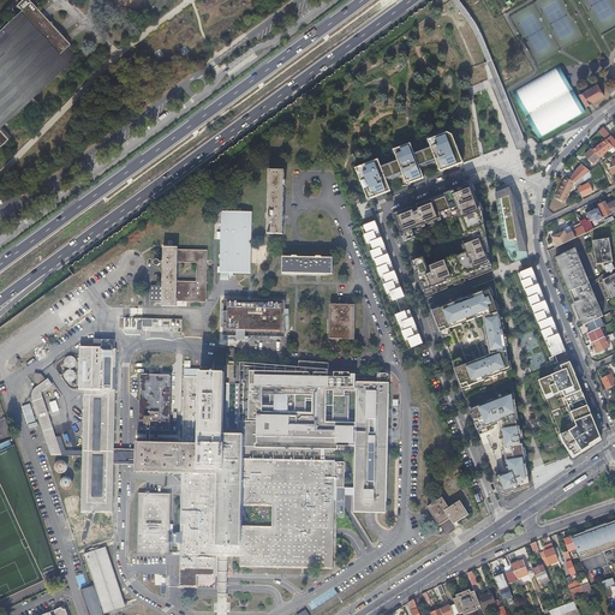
[(71,43),(30,0),(22,0),(16,6),(21,12),(0,30),(0,147),(12,137),(3,127),(79,55),(70,45),(71,43)]
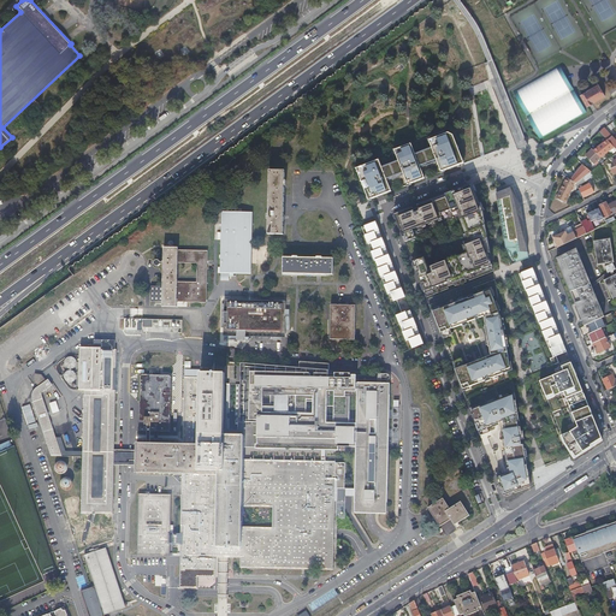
[(561,65),(514,94),(542,140),(587,112),(561,65)]
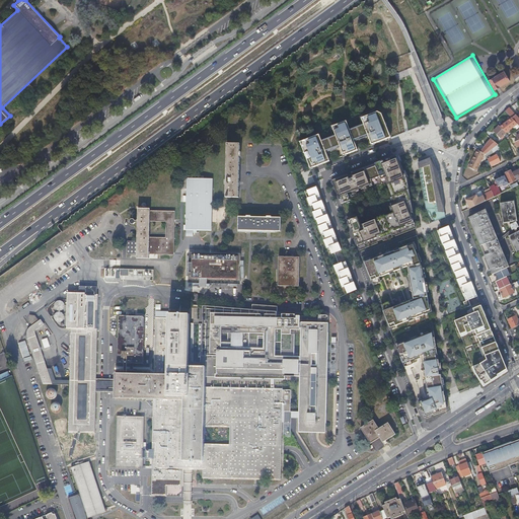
[(504,71),(490,79),(496,89),(510,80),(504,71)]
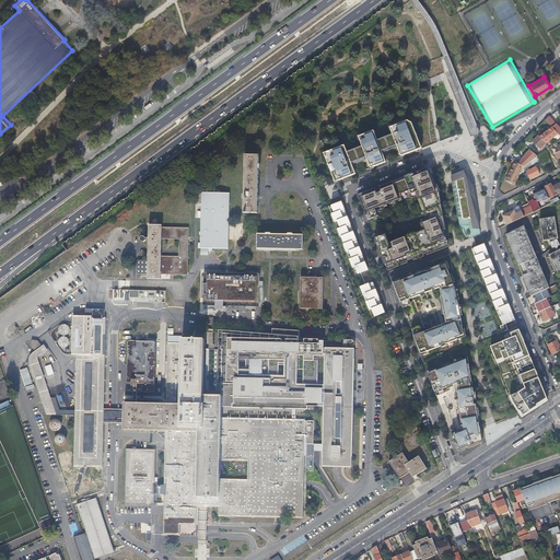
[(559,127),(558,126),(549,116),(545,119),(552,127),(558,133),(559,136),(559,127)]
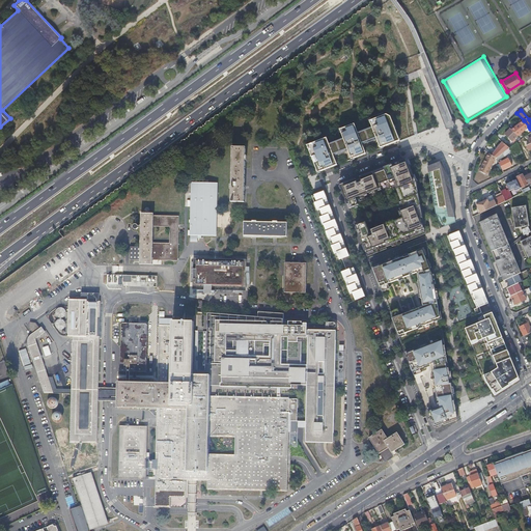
[(307,145),(317,172),(337,165),(334,157),(345,151),(345,149),(347,148),(352,159),(366,154),(362,143),(364,142),(365,144),(376,140),(380,148),(400,140),(391,117),(390,116),(384,112),(327,134),(323,139),(307,145)]
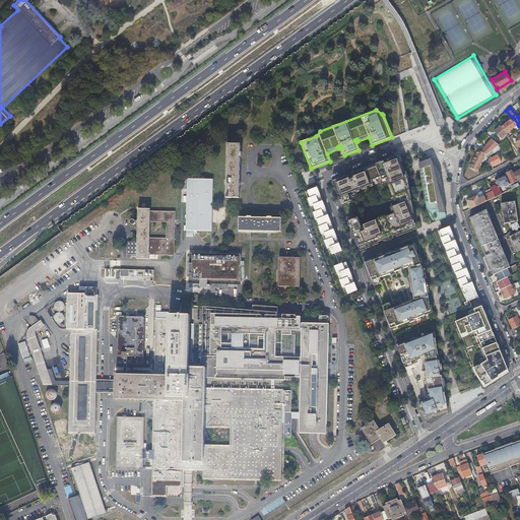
[(507,132),(518,124),(513,118),(501,127),(507,132)]
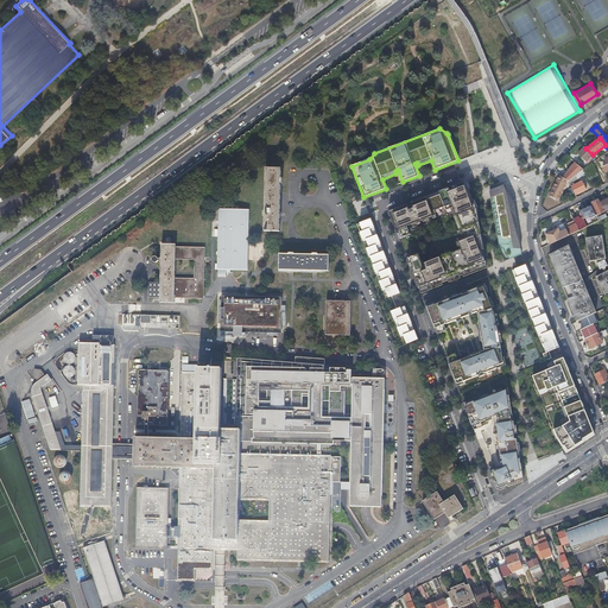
[(587,162),(593,154),(586,149),(584,147),(578,153),(587,162)]
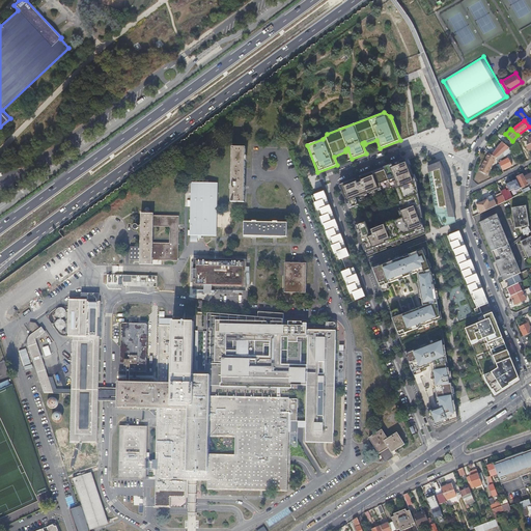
[(497,158),(503,152),(510,147),(503,141),(492,156),(496,157),(497,158)]
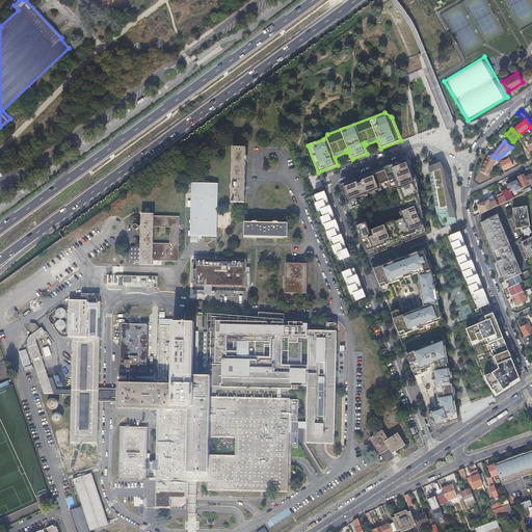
[(511,148),(515,157),(524,153),(519,142),(511,148)]
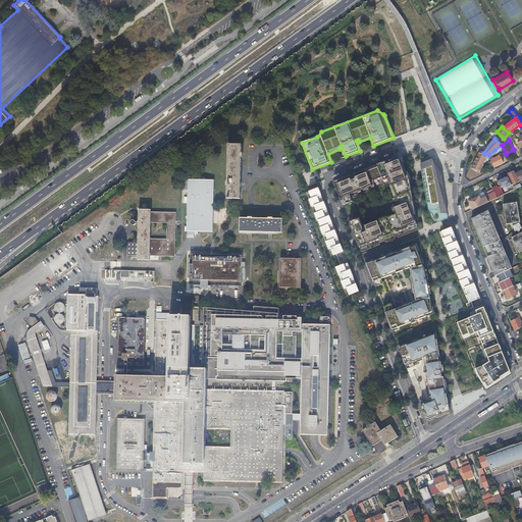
[(226,197),(241,198),(242,156),(243,156),(243,152),(242,151),(242,143),(228,143),(227,180),(225,180),(225,186),(227,186),(226,197)]
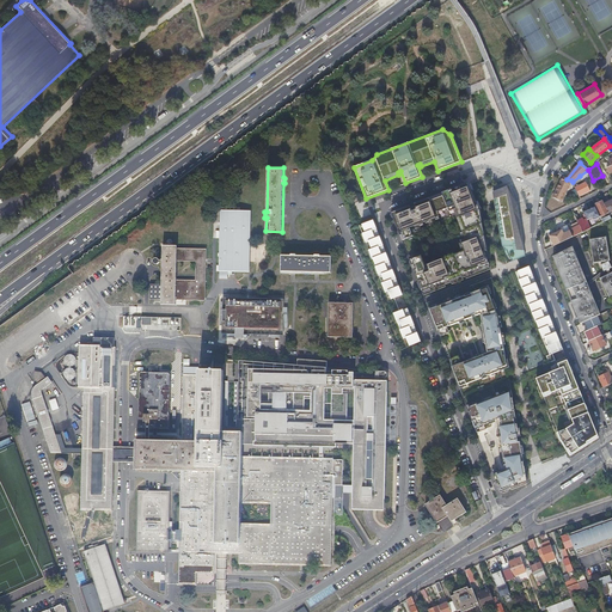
[(565,194),(571,181),(567,179),(563,177),(557,189),(558,190),(555,197),(561,201),(565,194)]
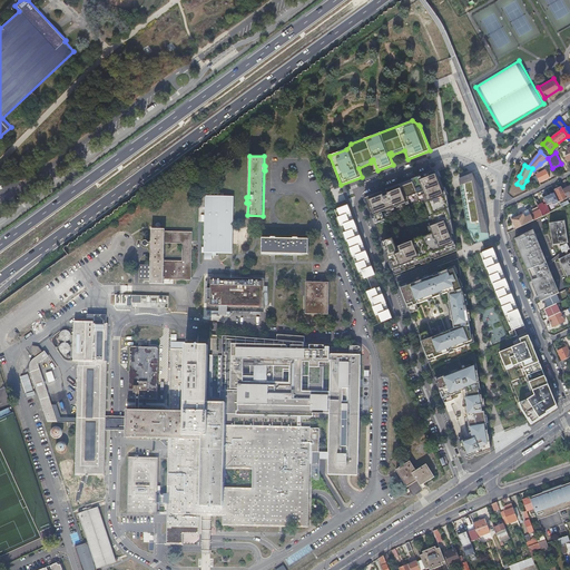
[(537,176),(540,183),(550,178),(546,169),(536,174),(537,176)]
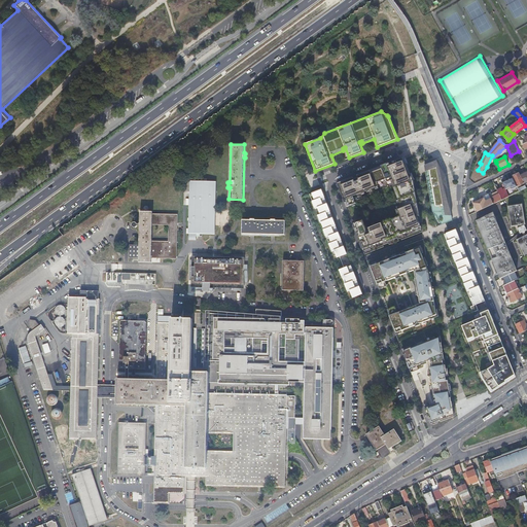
[(337,183),(345,204),(393,185),(394,187),(401,206),(399,207),(395,208),(398,217),(364,231),(364,232),(362,233),(362,231),(356,233),(364,254),(369,253),(384,247),(383,246),(388,243),(389,245),(399,242),(398,240),(400,239),(401,241),(422,233),(413,181),(409,170),(405,159),(390,165),(389,163),(357,175),(357,177),(350,180),(349,178),(337,183)]
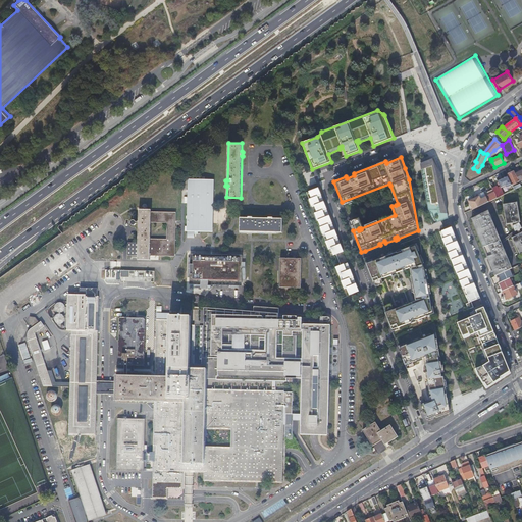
[(434,158),(420,163),(421,169),(433,165),(437,177),(441,175),(434,158)]
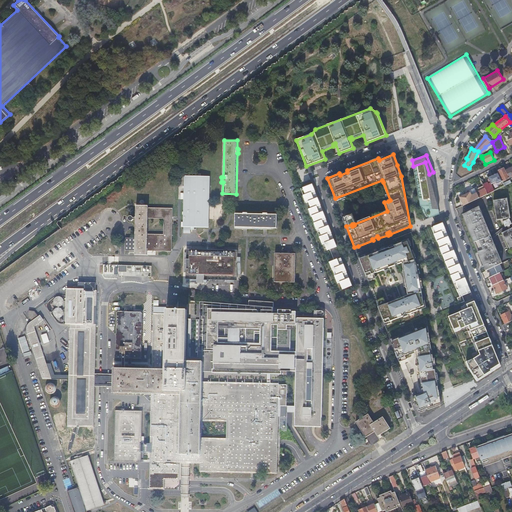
[(425,162),(413,166),(420,207),(425,220),(434,217),(439,214),(437,199),(434,179),(432,179),(429,174),(425,162)]
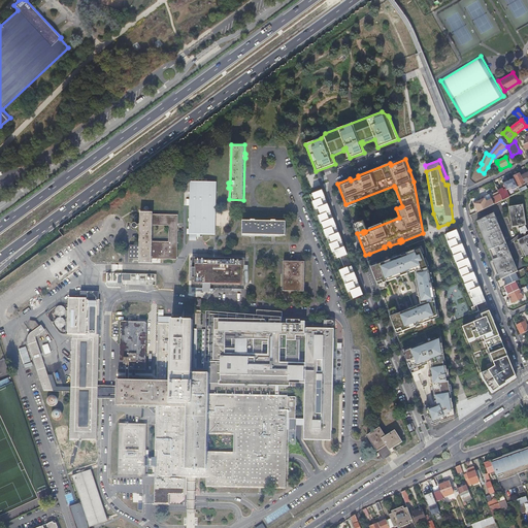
[(520,173),(514,176),(515,179),(517,185),(518,187),(525,184),(522,176),(520,173)]
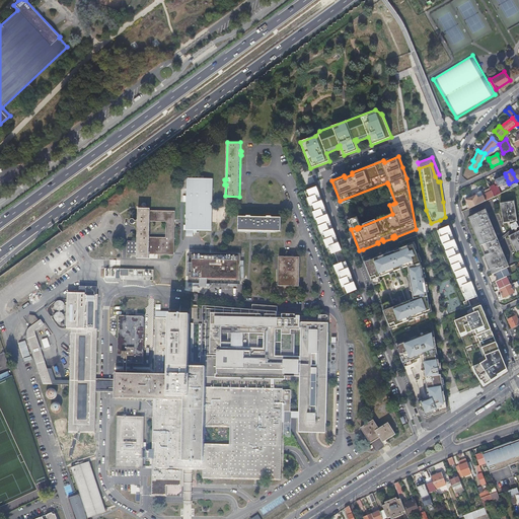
[(504,188),(506,191),(512,189),(510,187),(509,183),(508,181),(506,176),(501,178),(502,180),(504,183),(499,186),(501,190),(504,188)]
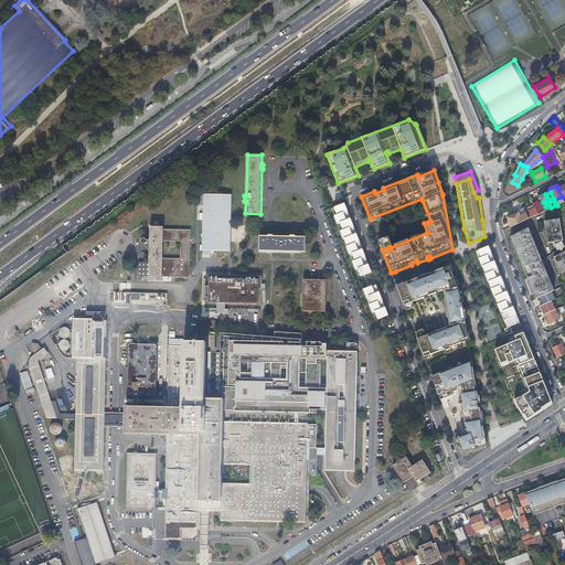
[(203,196),(202,253),(227,253),(231,253),(232,196),(203,196)]
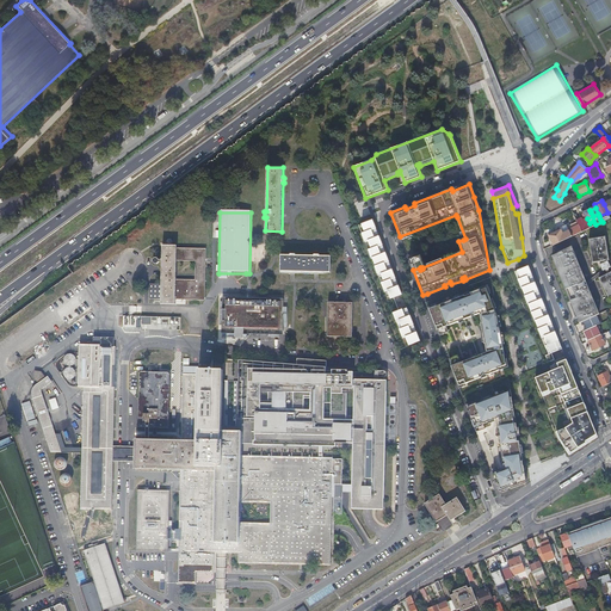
[(581,217),(576,220),(579,226),(582,232),(590,228),(585,216),(582,217),(584,218),(582,220),(581,217)]
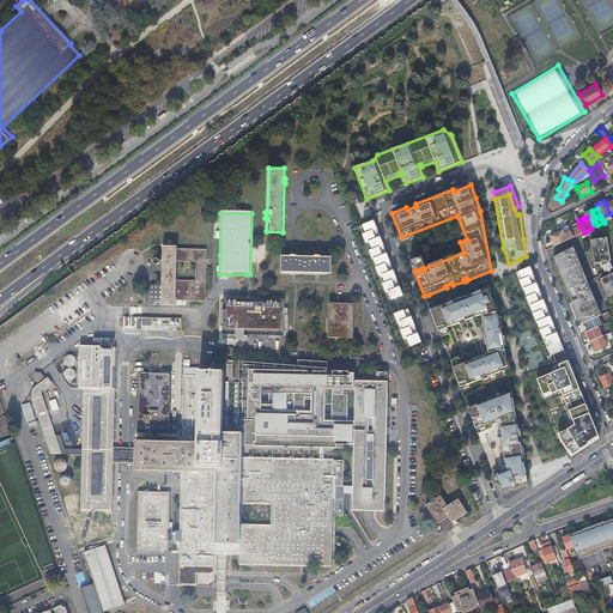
[(459,218),(456,219),(465,241),(467,240),(459,218)]
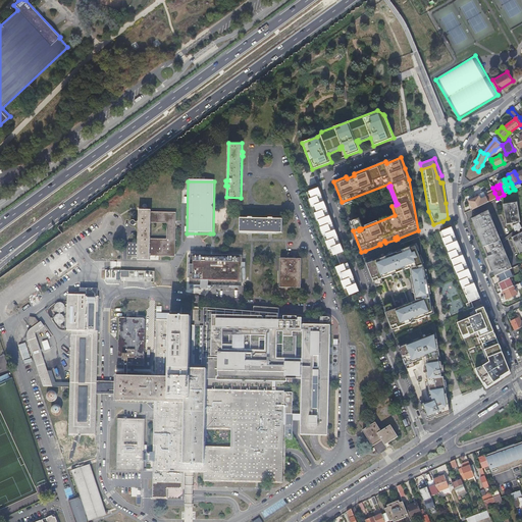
[(318,188),(306,193),(328,249),(341,245),(318,188)]
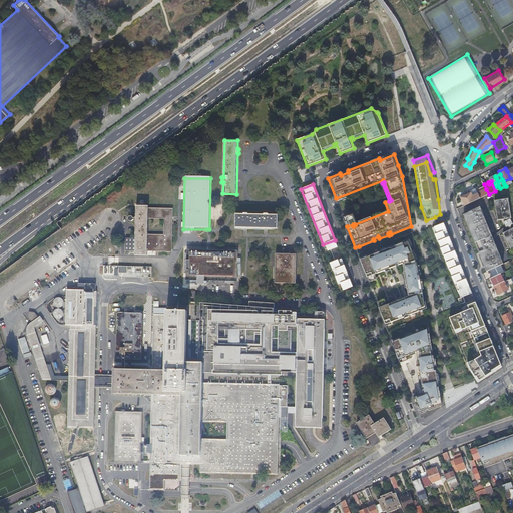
[(460,197),(464,206),(489,194),(486,189),(473,195),(472,192),(460,197)]
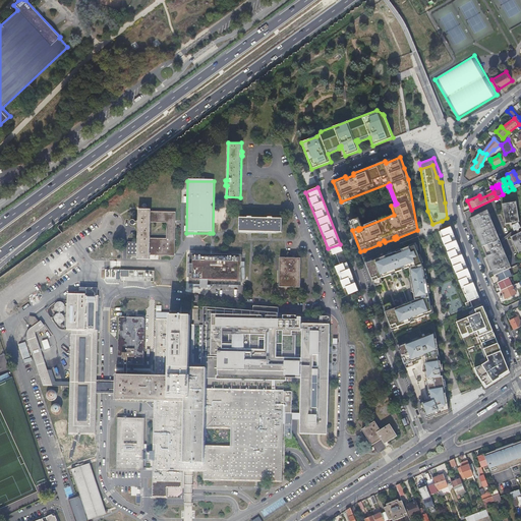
[(517,203),(504,204),(507,224),(520,222),(517,203)]
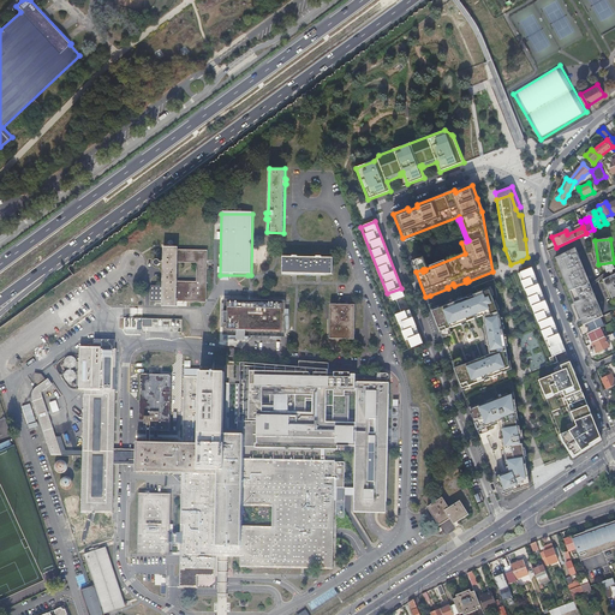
[(157,246),(157,262),(157,266),(157,286),(145,286),(145,300),(157,302),(157,306),(172,306),(172,302),(201,302),(202,250),(172,249),(172,248),(157,246)]
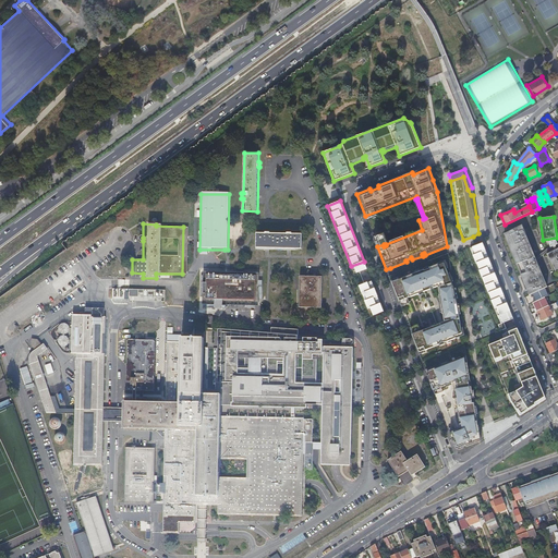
[(519,229),(504,237),(528,296),(531,294),(543,289),(519,229)]
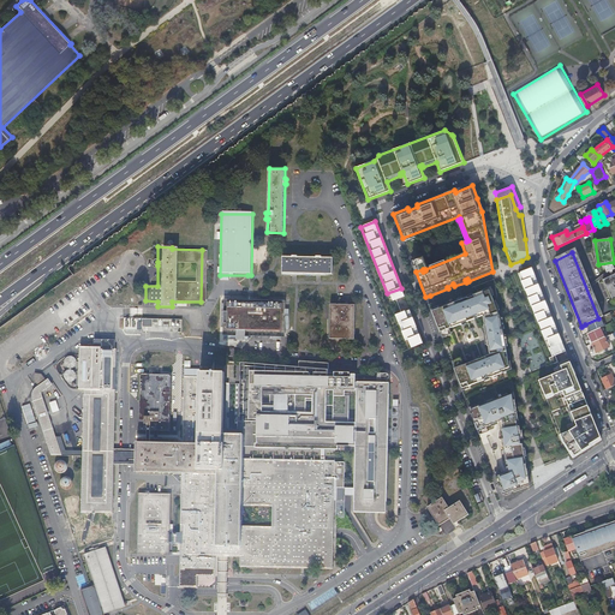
[(333,273),(333,257),(298,256),(298,255),(292,255),(292,256),(282,256),(282,272),(333,273)]
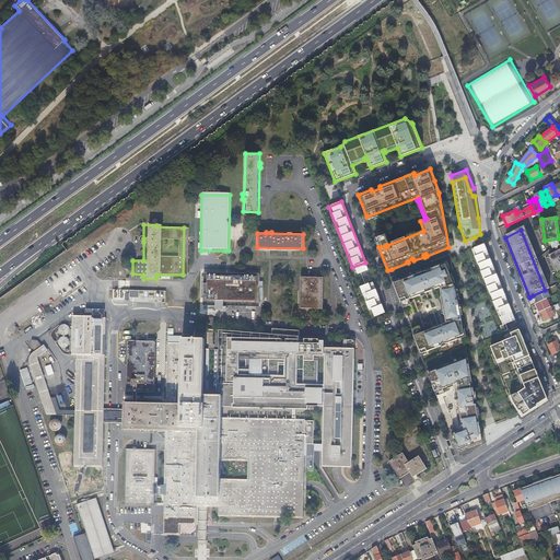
[(478,246),(471,249),(502,325),(505,324),(515,319),(485,244),(478,246)]
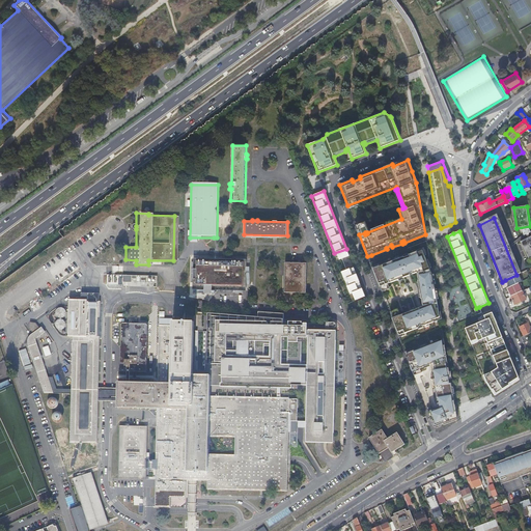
[(530,236),(522,242),(530,260),(530,259),(530,236)]
